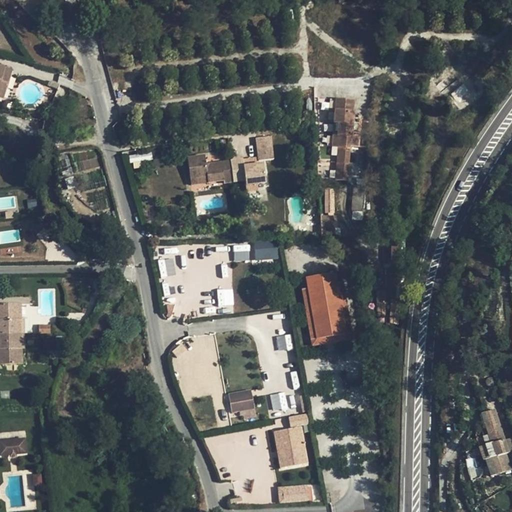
[(4,74),(5,69),(0,67),(0,97),(4,99),(11,76),(4,74)]
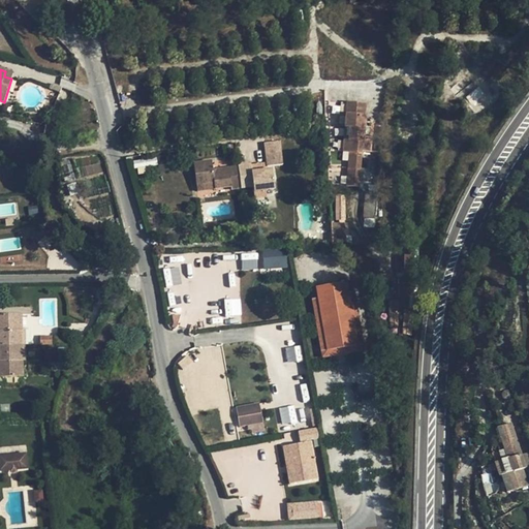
[(480,96),(492,87),(487,81),(475,90),(480,96)]
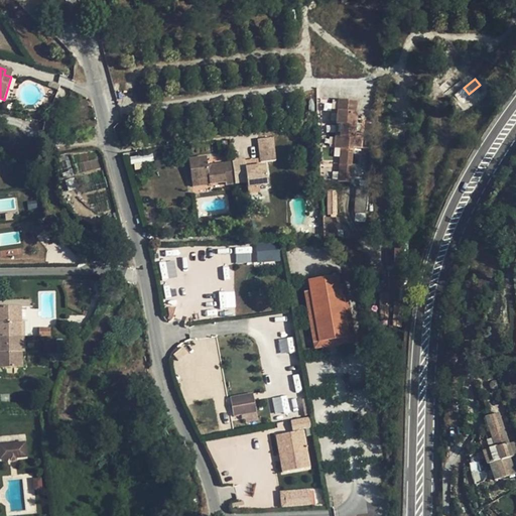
[(453,87),(447,80),(438,87),(444,94),(453,87)]
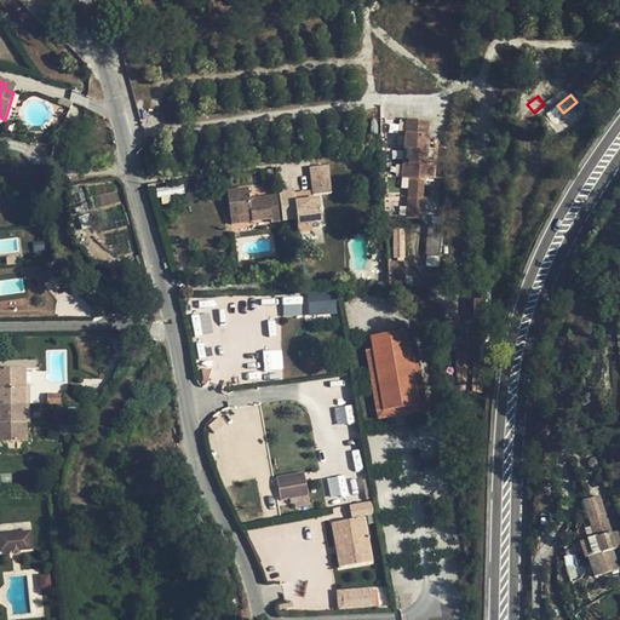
[(563,113),(552,122),(561,133),(586,113),(577,102),(563,113)]
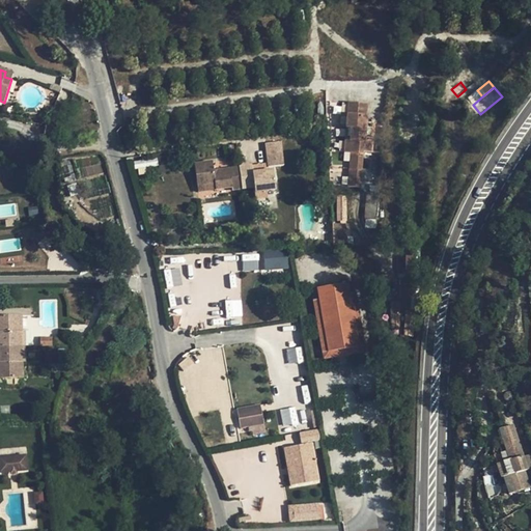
[(477,90),(468,98),(473,105),(482,96),(477,90)]
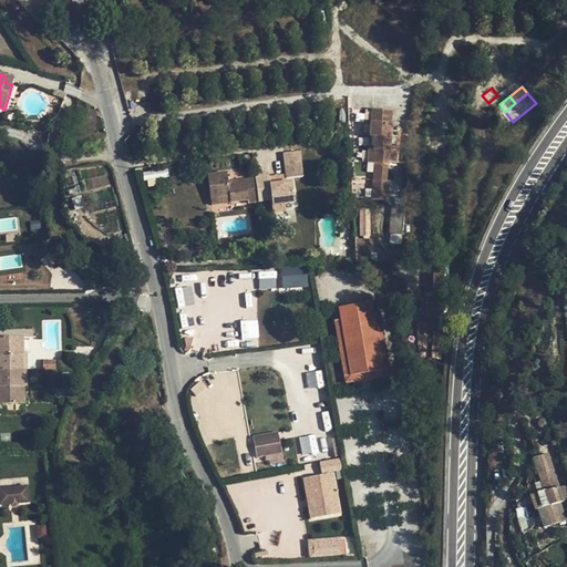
[(393,112),(372,109),(367,164),(374,164),(371,199),(385,200),(389,163),(397,164),(400,133),(391,133),(393,112)]
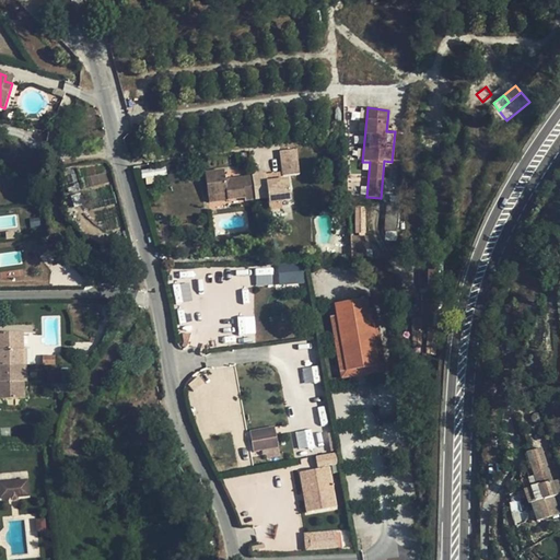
[(299,175),(296,150),(280,152),(282,176),(299,175)]
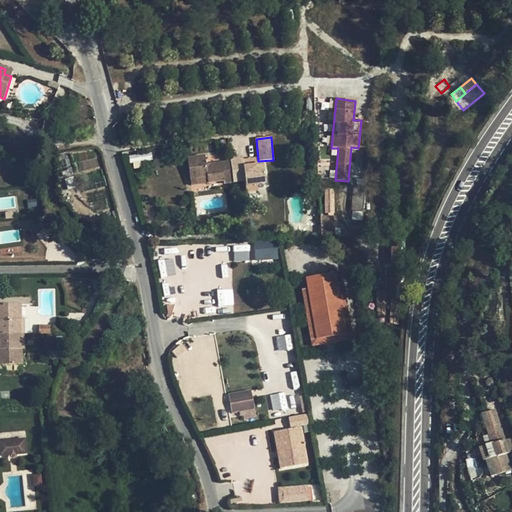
[(205,156),(187,159),(190,179),(207,177),(208,183),(223,181),(224,184),(244,181),(245,187),(257,185),(265,184),(263,164),(243,167),(242,160),(234,161),(230,162),(225,162),(206,165),(205,156)]
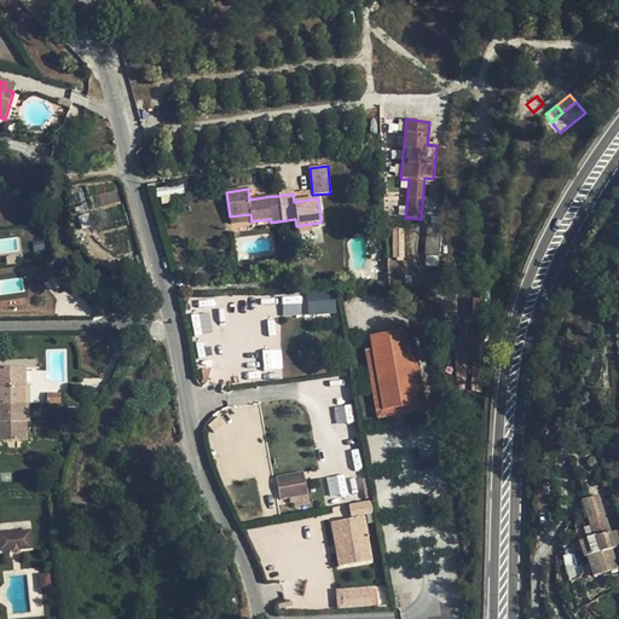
[(230,217),(231,224),(252,221),(250,214),(230,217)]
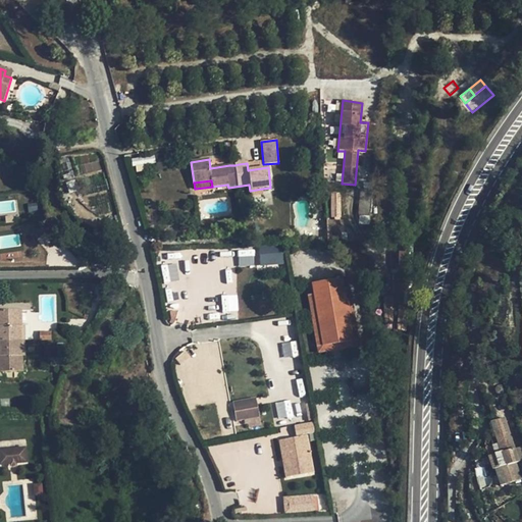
[(372,190),(360,189),(359,206),(371,206),(372,190)]
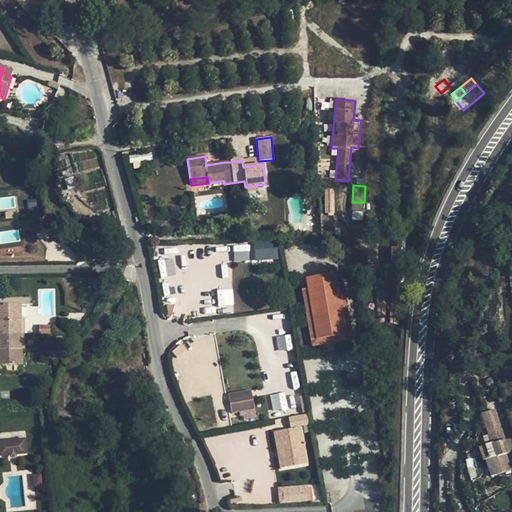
[(320,216),(321,237),(335,237),(333,216),(320,216)]
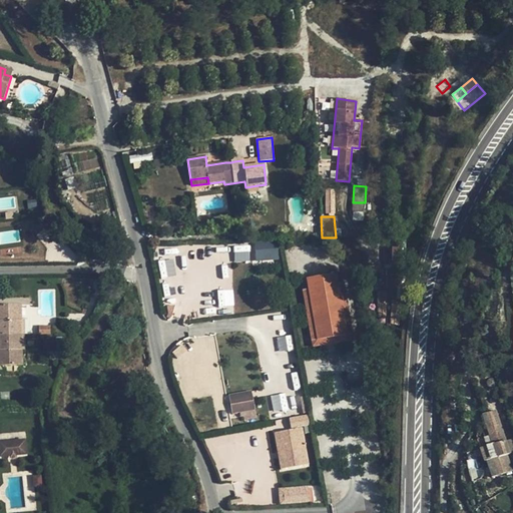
[(234,263),(250,261),(248,243),(233,244),(234,263)]
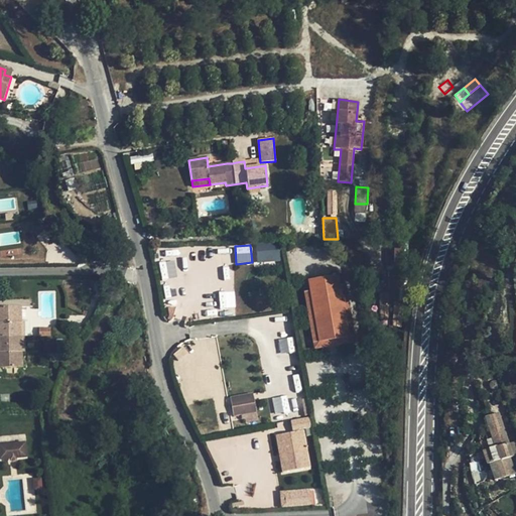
[(281,246),(269,247),(258,249),(259,259),(282,256),(281,246)]
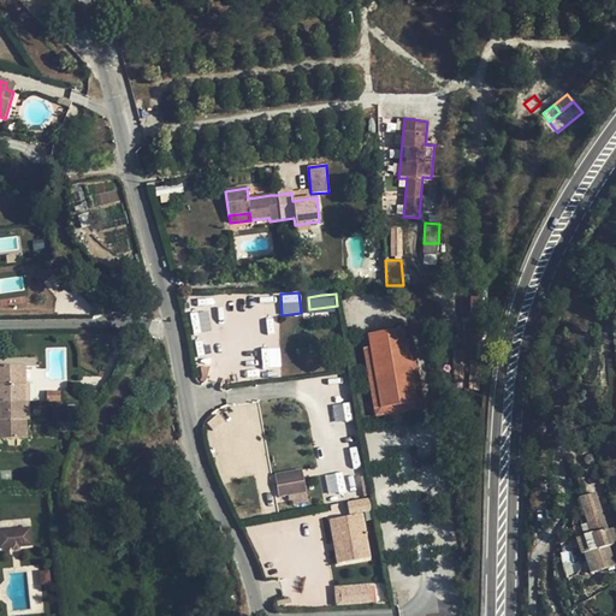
[(209,331),(208,312),(191,313),(193,332),(209,331)]
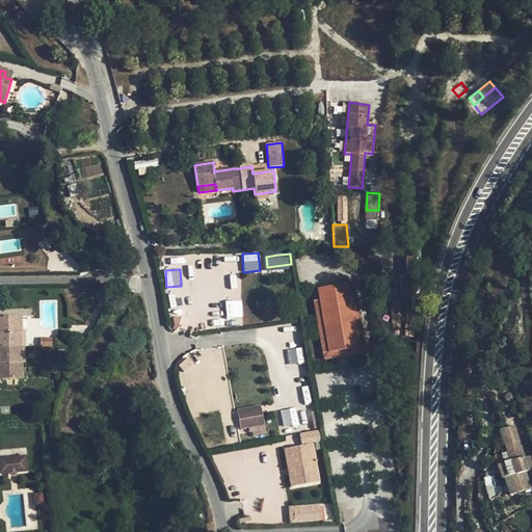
[(350,294),(348,284),(318,289),(320,300),(328,352),(360,347),(350,294)]
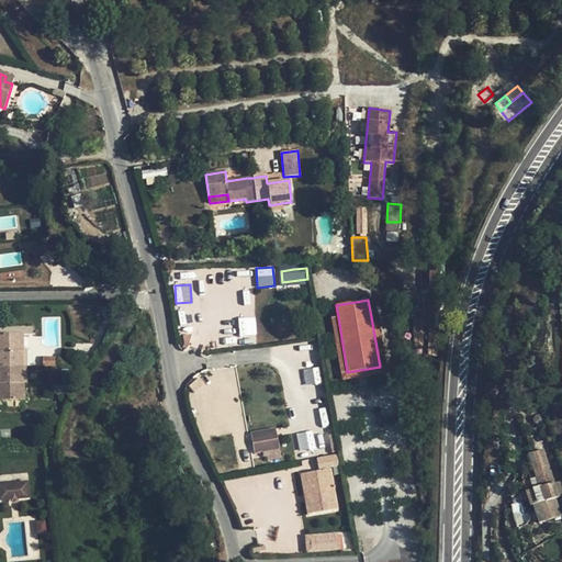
[(377,310),(370,311),(380,367),(386,366),(377,310)]
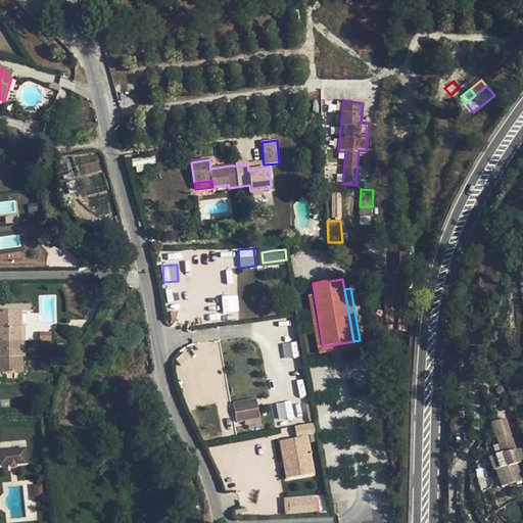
[(238,312),(237,295),(222,296),(223,313),(238,312)]
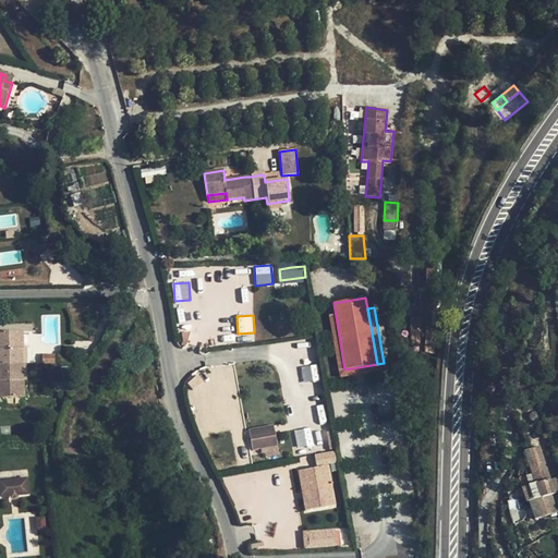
[(338,371),(346,371),(344,370),(336,315),(329,315),(338,371)]
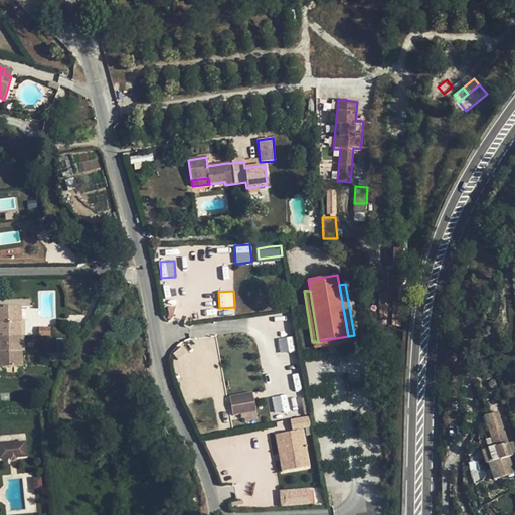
[(389,304),(389,292),(379,293),(379,304),(389,304)]
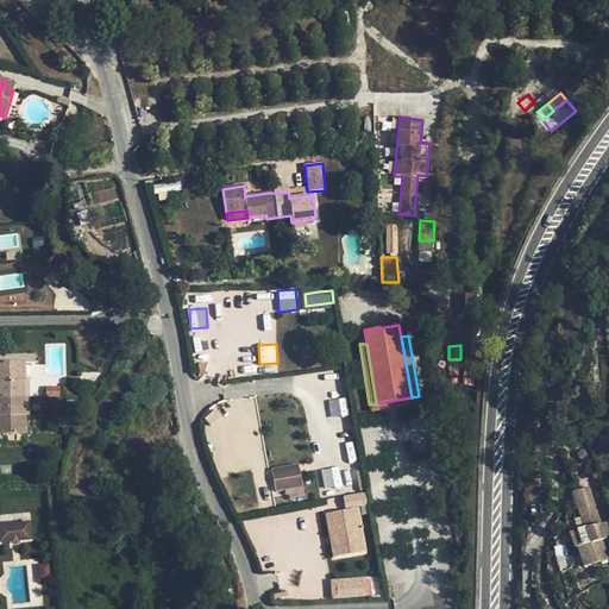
[(24,362),(0,362),(0,434),(25,434),(25,416),(25,399),(25,381),(24,362)]
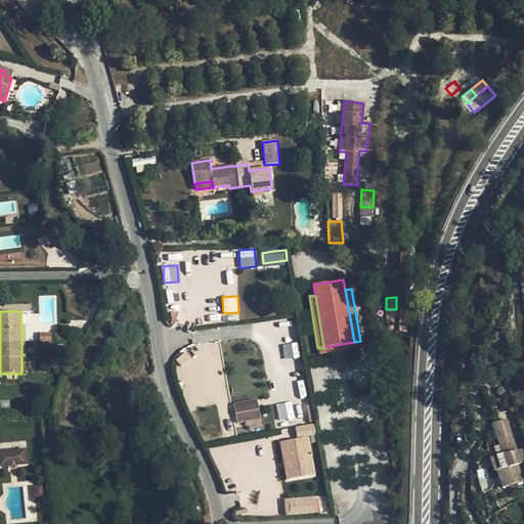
[(354,342),(324,348),(317,348),(318,355),(361,348),(360,341),(354,342)]
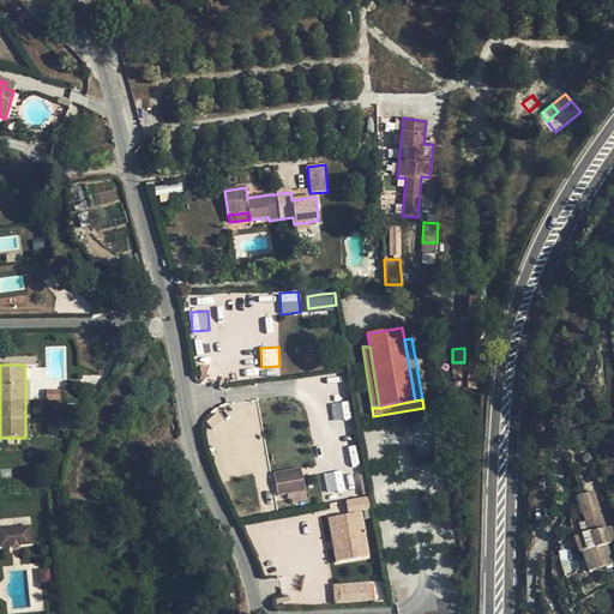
[(83,404),(66,404),(66,414),(83,414),(83,404)]
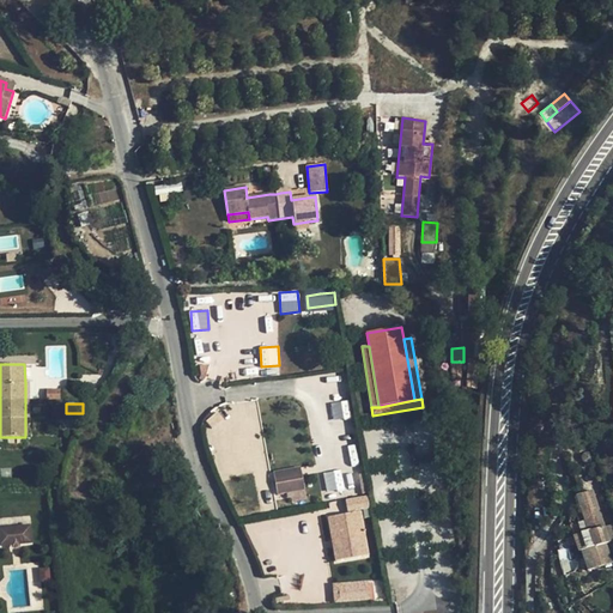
[(592,449),(587,434),(574,437),(578,454),(592,449)]
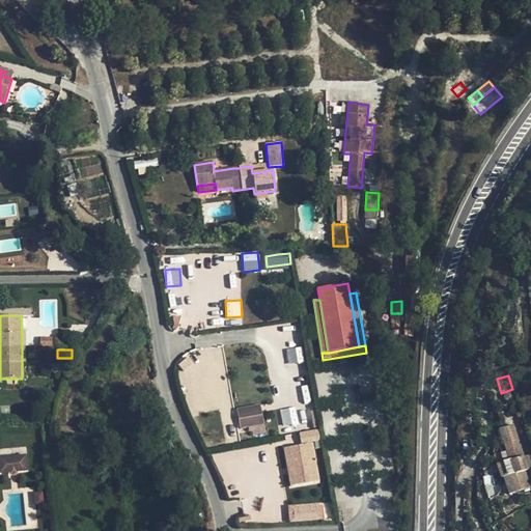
[(264,402),(236,409),(241,426),(268,420),(264,402)]
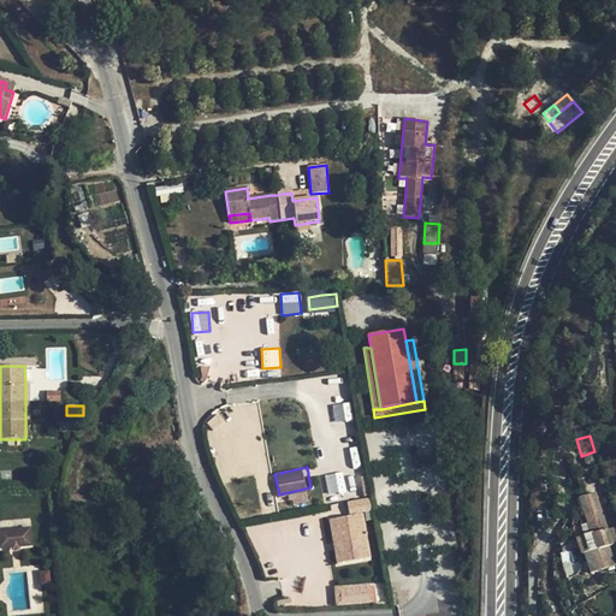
[(343,473),(325,475),(327,493),(345,492),(343,473)]
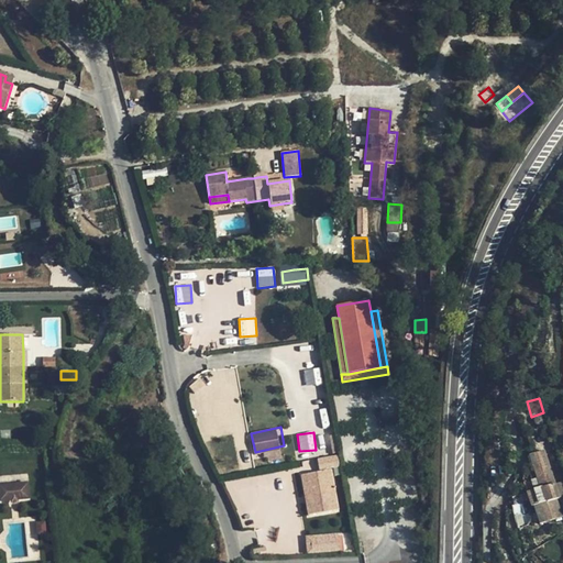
[(560,498),(544,451),(529,455),(534,470),(540,489),(534,492),(528,493),(532,507),(534,506),(540,525),(562,518),(556,499),(560,498)]
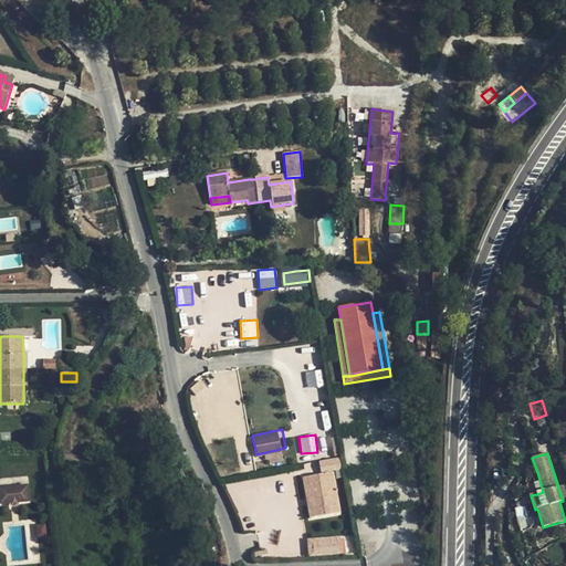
[(531,474),(537,494),(543,492),(537,472),(531,474)]
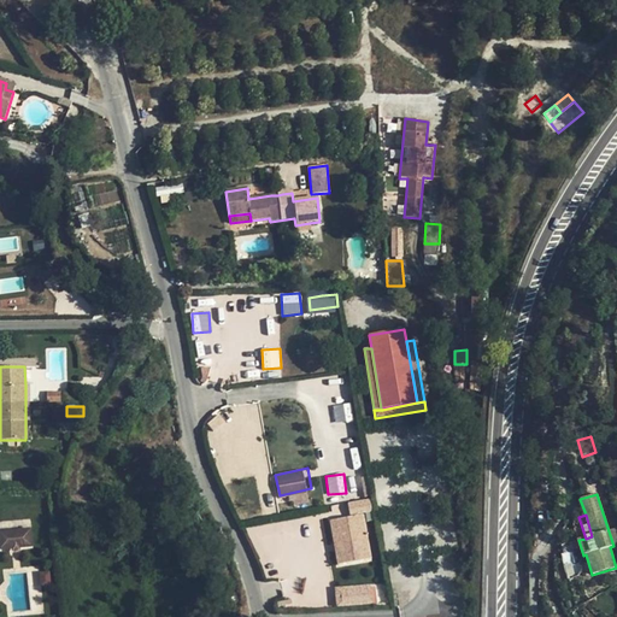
[(370,560),(362,516),(342,521),(347,550),(338,552),(341,565),(370,560)]
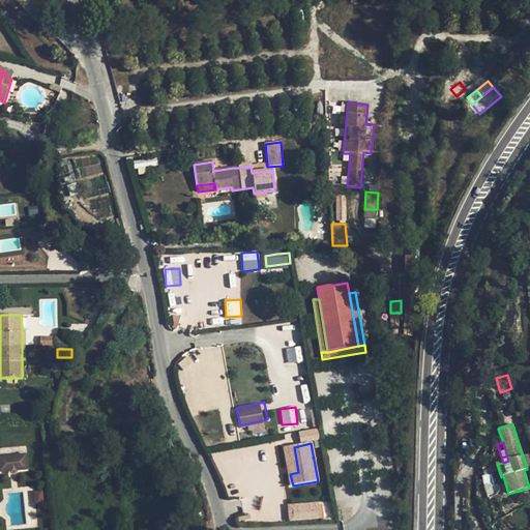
[(298,472),(294,447),(286,448),(290,474),(298,472)]
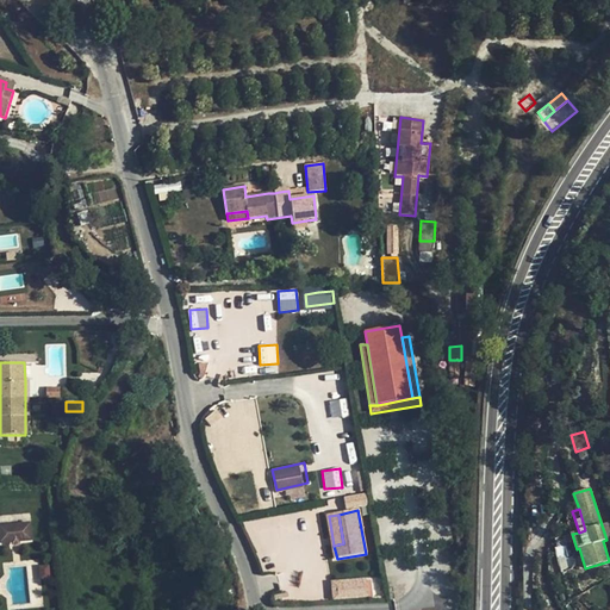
[(31,528),(0,529),(1,547),(32,546),(31,528)]
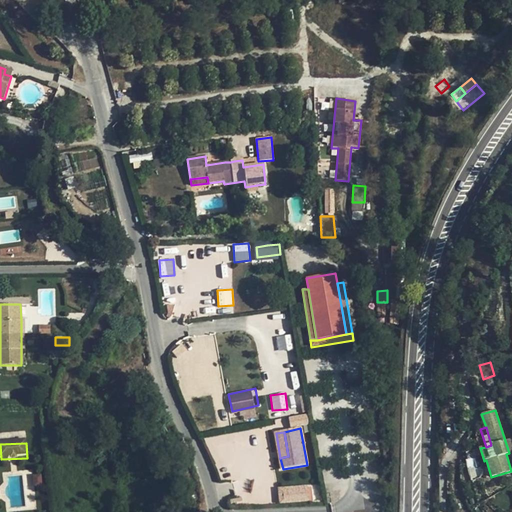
[(311,484),(277,487),(279,503),(312,501),(311,484)]
